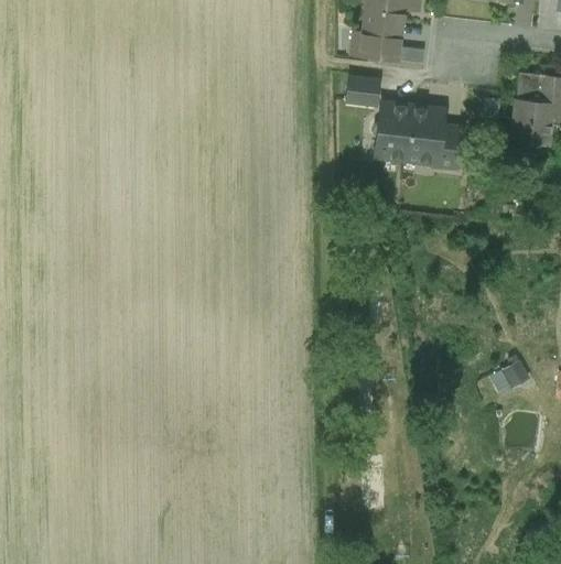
[(369,0),(366,31),(402,35),(407,3),(422,6),(422,0),(369,0)]
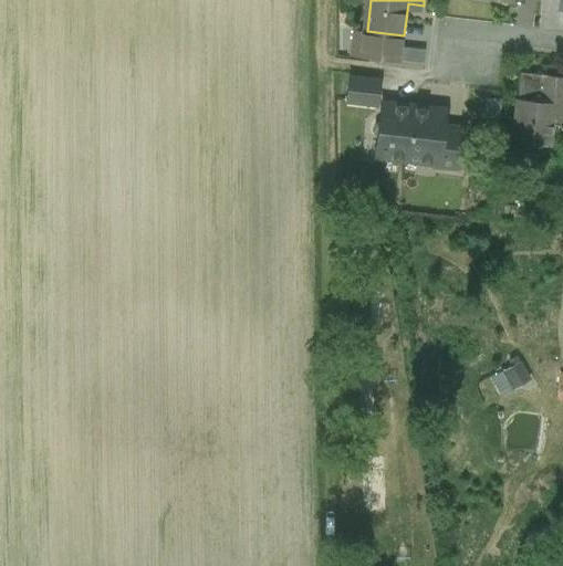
[(404,35),(367,31),(364,55),(402,60),(404,35)]
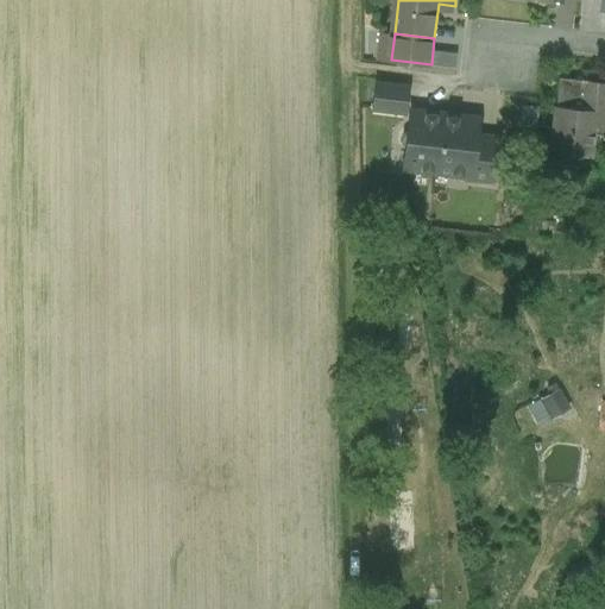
[(460,54),(433,50),(432,64),(459,68),(460,54)]
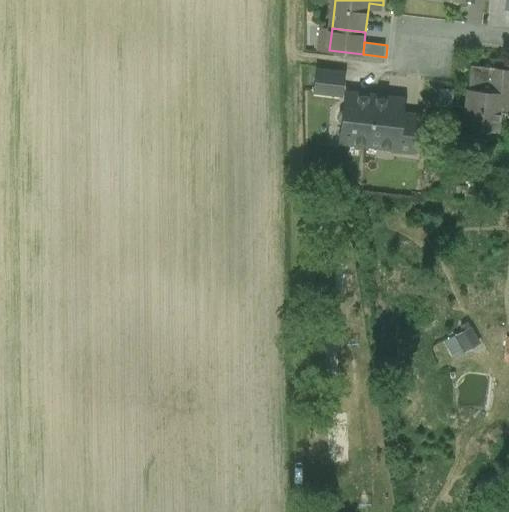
[(497,69),(473,66),(471,90),(494,93),(497,69)]
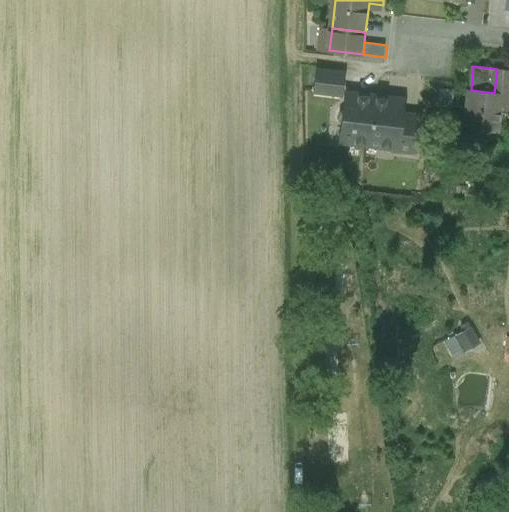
[(494,93),(471,90),(466,129),(499,133),(504,104),(508,104),(508,70),(497,69),(494,93)]
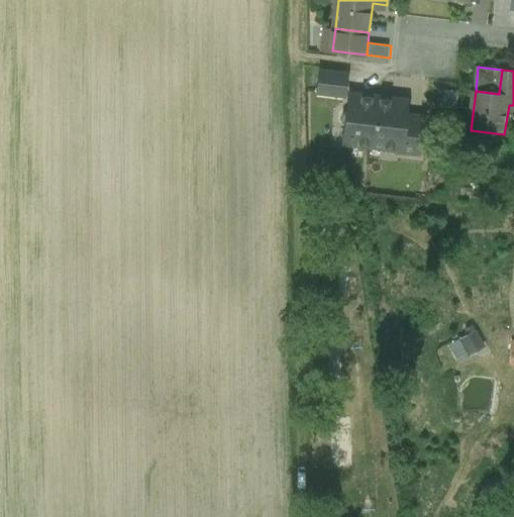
[(379,98),(352,95),(350,111),(345,114),(344,123),(348,128),(356,129),(354,143),(373,145),(379,98)]
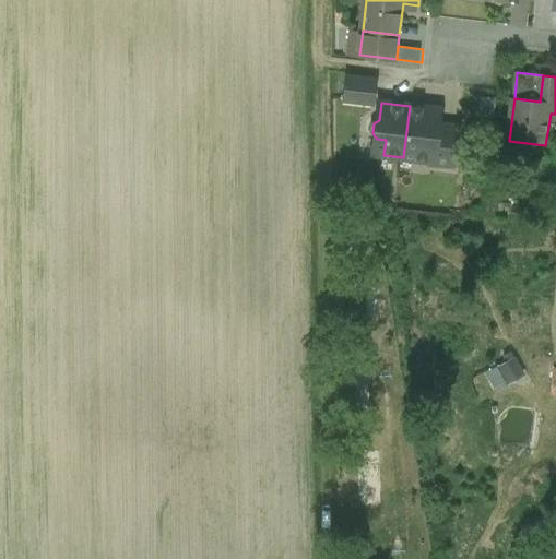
[(441,110),(410,106),(403,157),(434,161),(435,156),(436,156),(440,123),(441,110)]
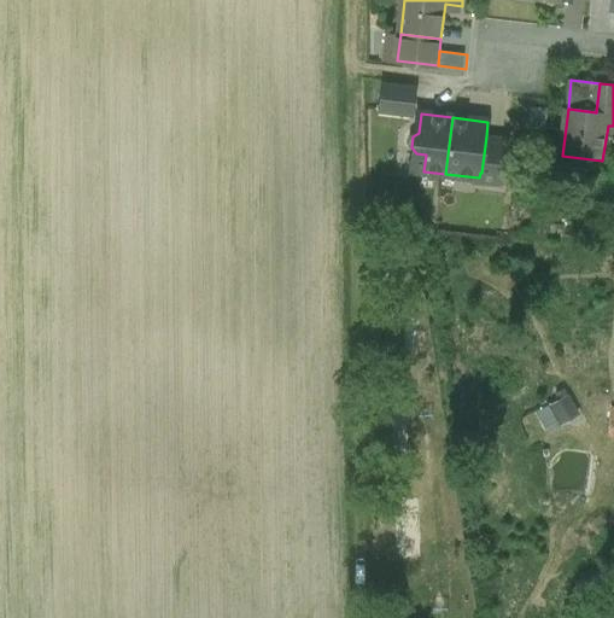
[(508,139),(486,136),(481,173),(480,173),(479,178),(479,182),(502,186),(508,139)]
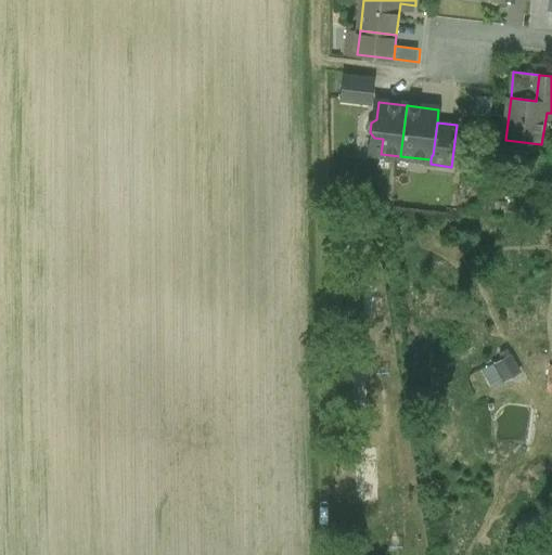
[(482,368),(491,386),(522,370),(511,351),(482,368)]
